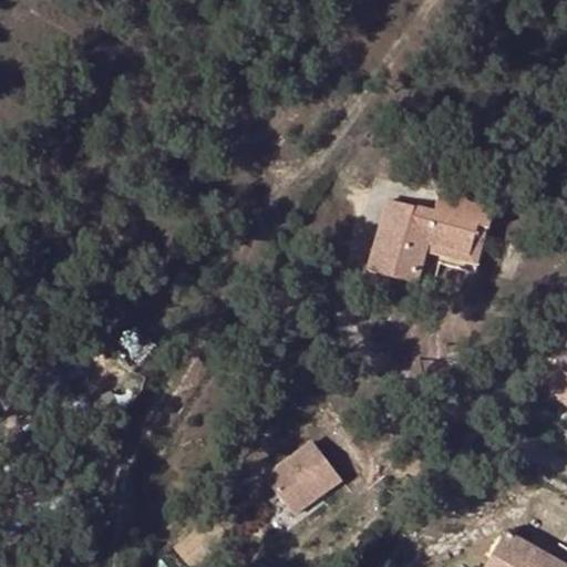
[(435,214),(387,200),(367,270),(419,286),(428,254),(429,247),(470,258),(478,226),(490,229),(497,206),(441,191),(435,214)]
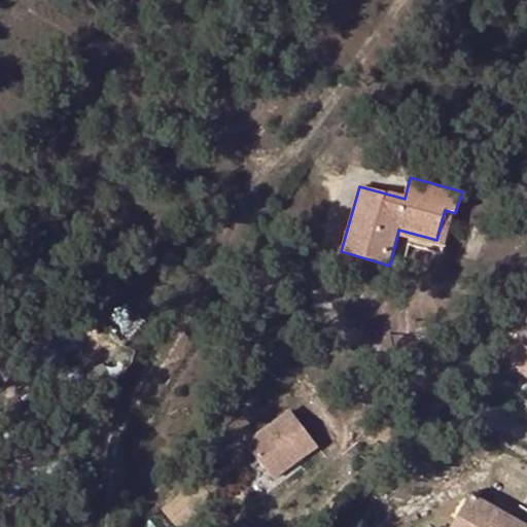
[(455,213),(445,210),(436,240),(398,230),(397,236),(445,248),(455,213)]
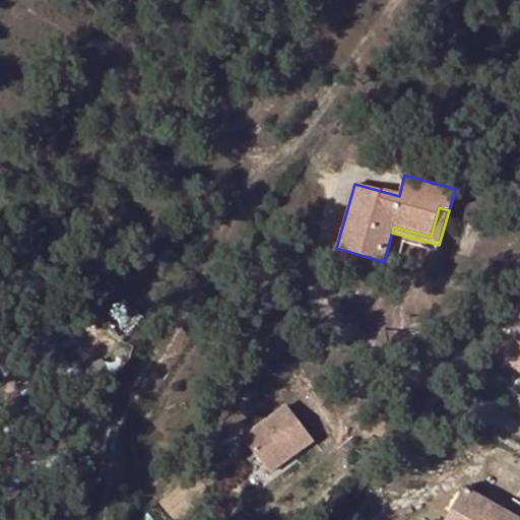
[(102,360),(82,369),(87,380),(108,371),(102,360)]
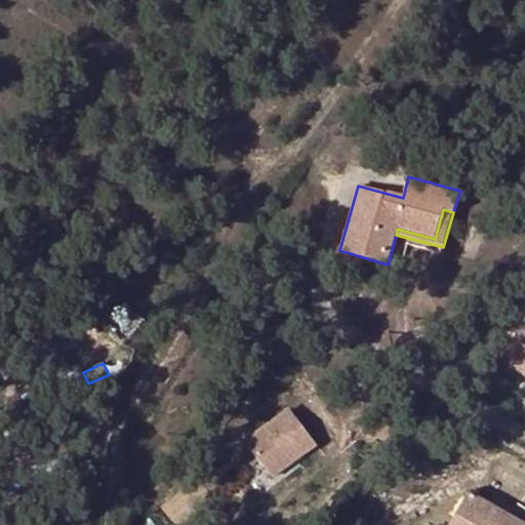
[(324,448),(298,412),(253,443),(279,480),(324,448)]
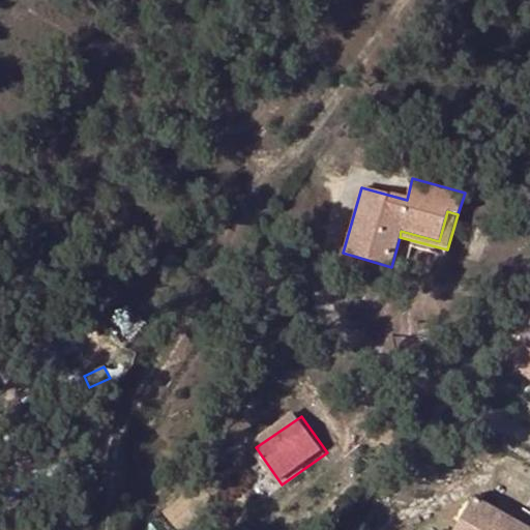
[(529,529),(471,496),(450,529),(529,529)]
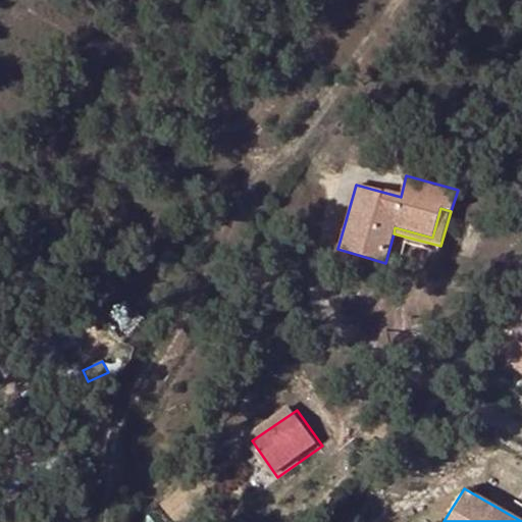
All buildings are outlined.
